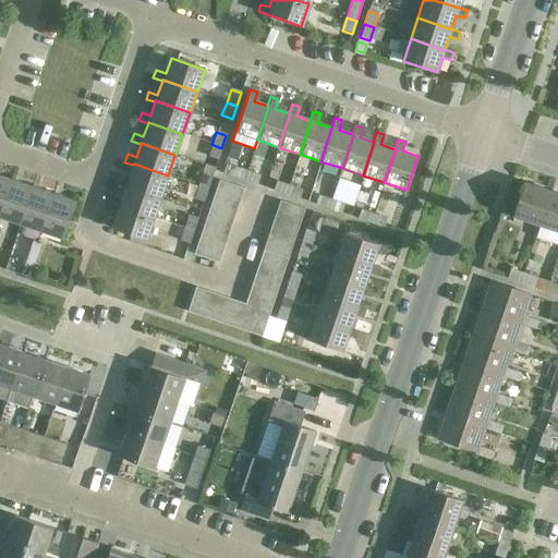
[(229,148),(226,158),(235,161),(241,146),(231,143),(229,148)]
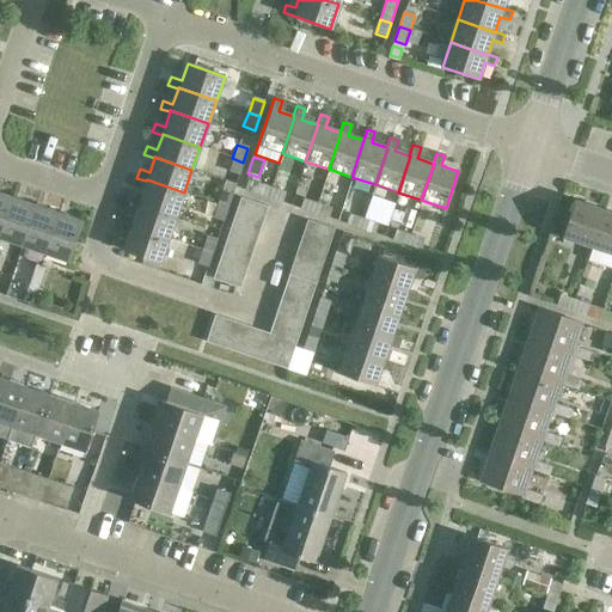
[(243,163),(232,158),(227,172),(238,176),(243,163)]
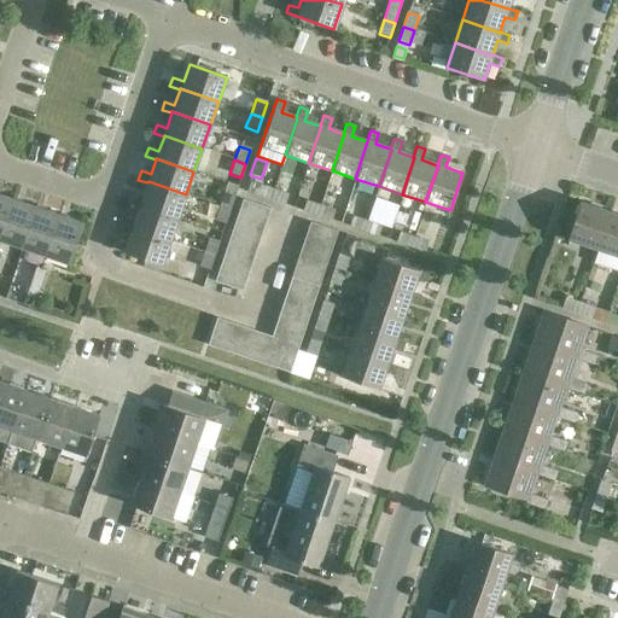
[(149,181),(147,182),(143,198),(133,194),(130,203),(140,207),(140,205),(178,219),(186,194),(149,181)]
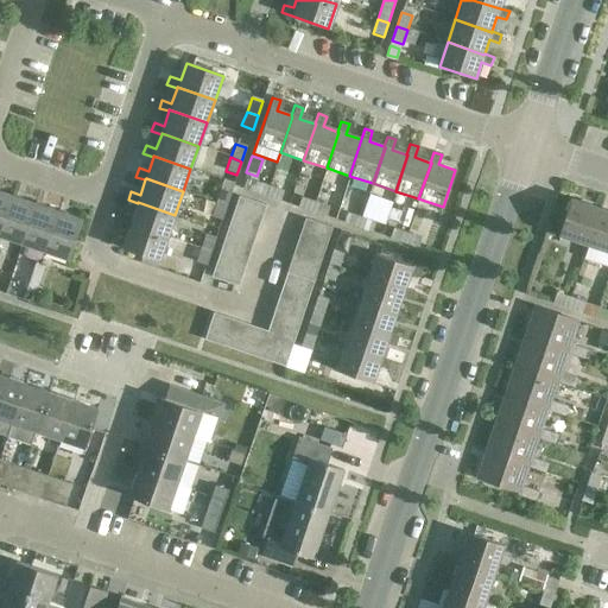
[(265,198),(268,188),(254,182),(251,194),(265,198)]
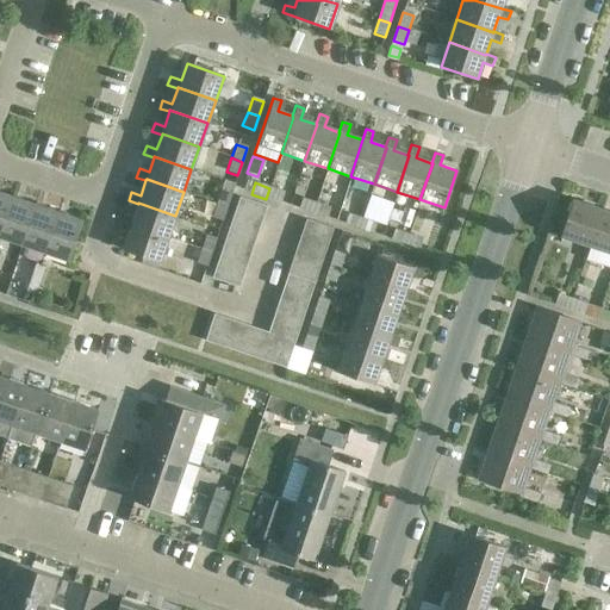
[(221,188),(216,204),(226,207),(231,193),(221,188)]
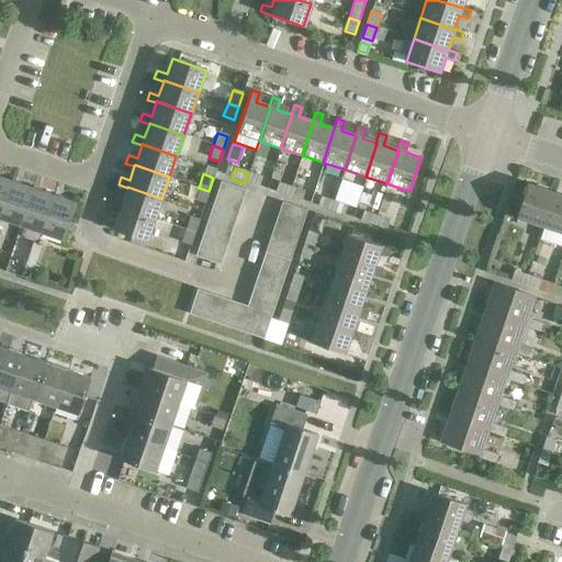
[(248,173),(245,183),(258,188),(261,178),(248,173)]
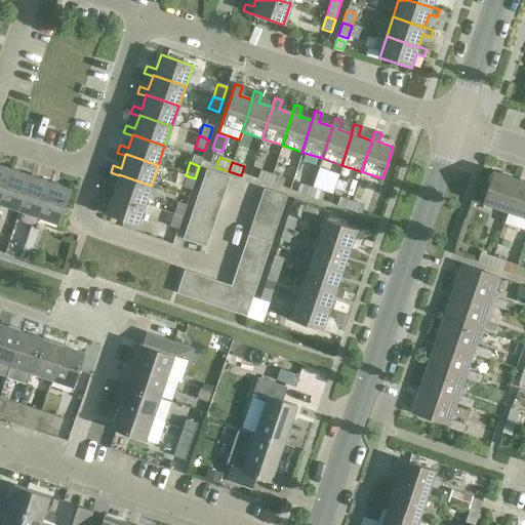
[(0,200),(10,169),(0,165),(0,200)]
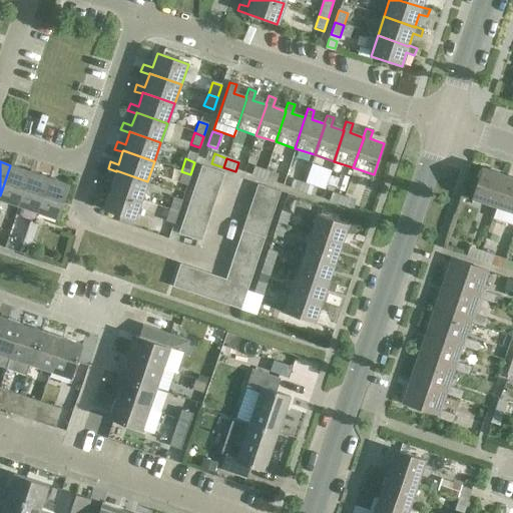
[(10,165),(0,195),(0,199),(18,206),(29,172),(10,165)]
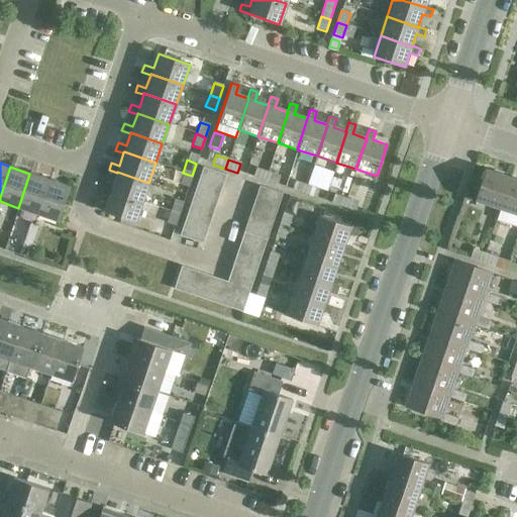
[(202,168),(198,179),(221,187),(225,175),(202,168)]
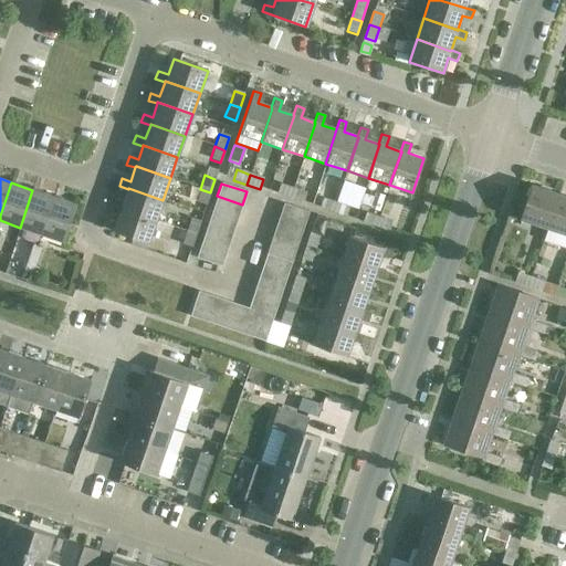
[(290,199),(293,188),(280,184),(276,195),(290,199)]
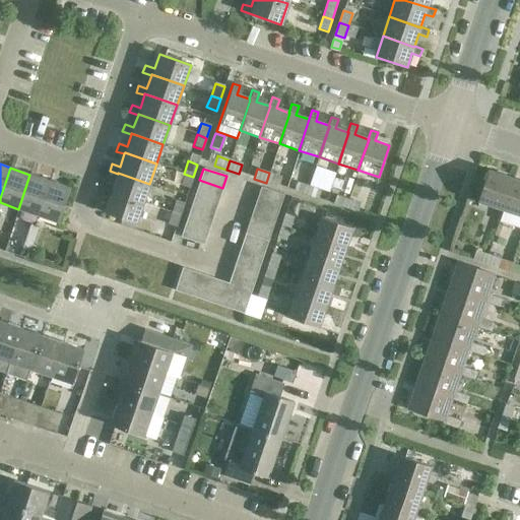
[(503,210),(513,179),(489,170),(477,201),(503,210)]
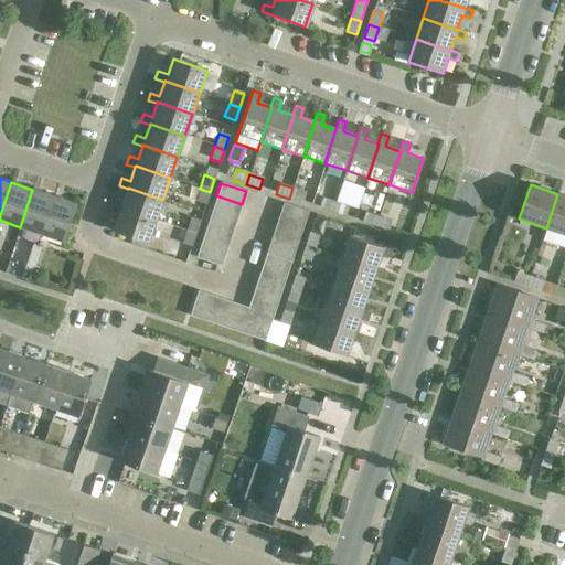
[(128,188),(128,189),(123,202),(114,200),(112,206),(120,210),(120,209),(155,221),(162,200),(128,188)]
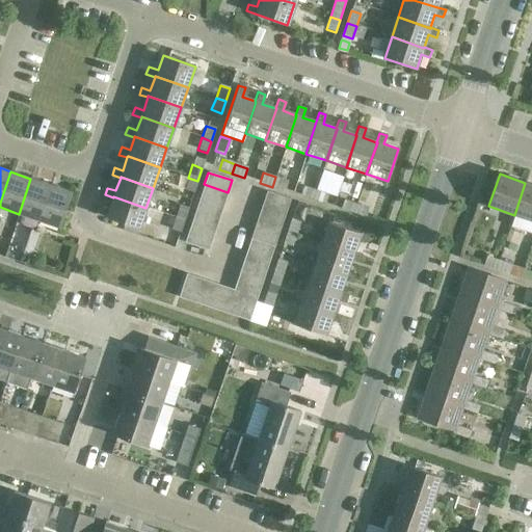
[(275,177),(272,187),(285,191),(288,182),(275,177)]
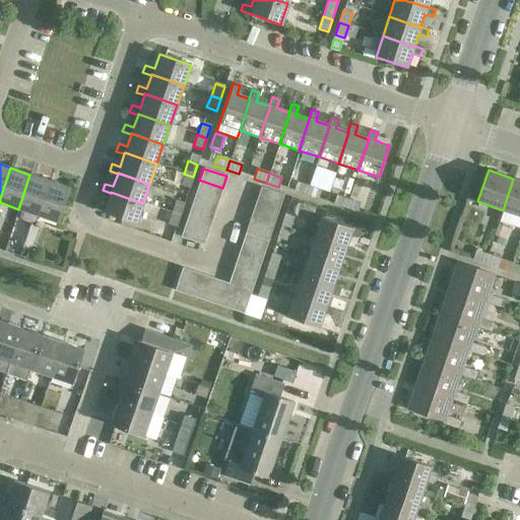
[(193,177),(184,174),(180,185),(189,188),(193,177)]
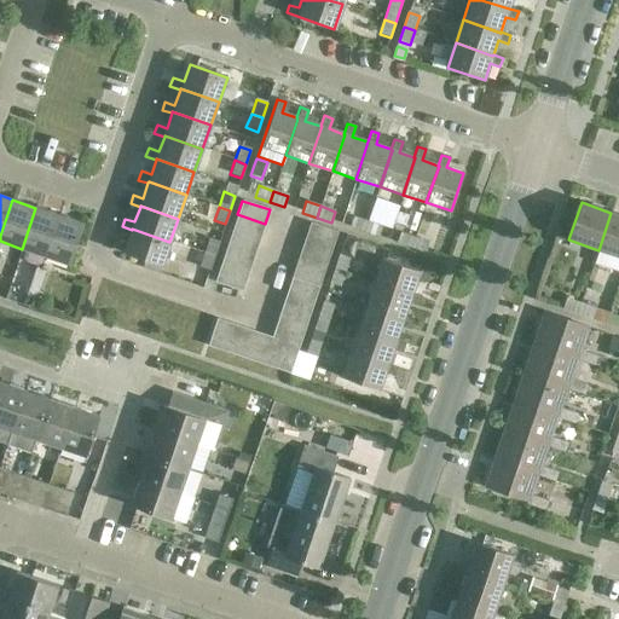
[(35,208),(22,249),(45,256),(59,215),(35,208)]
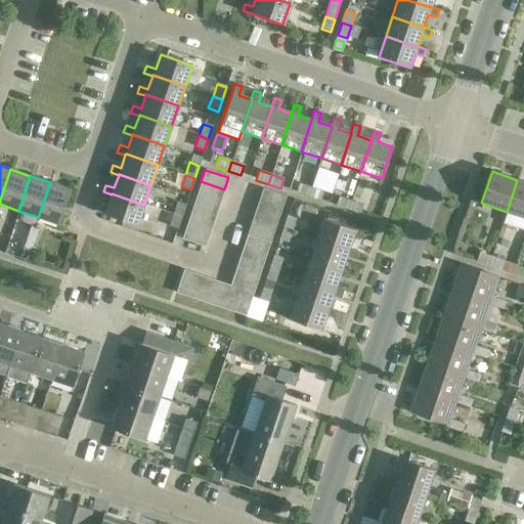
[(347,180),(343,194),(351,198),(356,183),(347,180)]
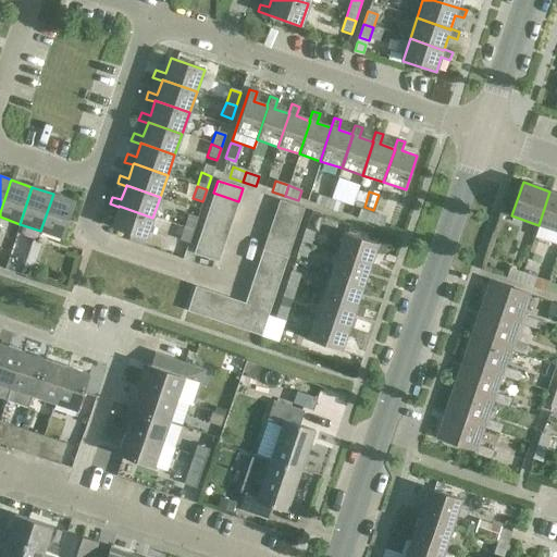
[(556,194),(549,192),(539,225),(556,231),(556,194)]
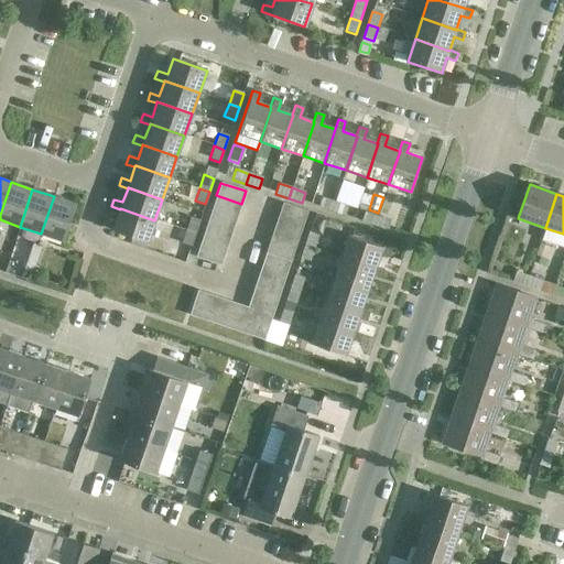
[(216,195),(213,208),(237,216),(241,204),(216,195)]
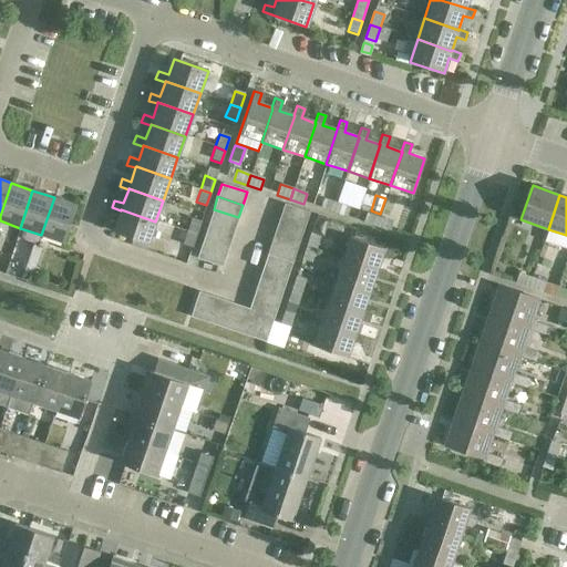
[(76,205),(54,197),(41,235),(64,243),(76,205)]
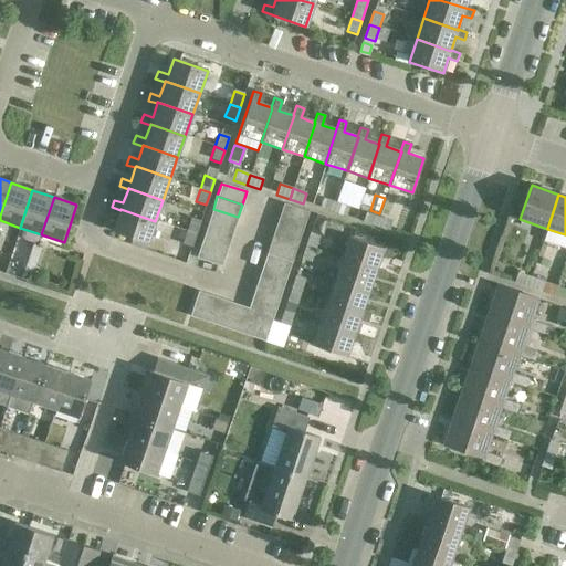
[(332,213),(335,202),(322,198),(318,209),(332,213)]
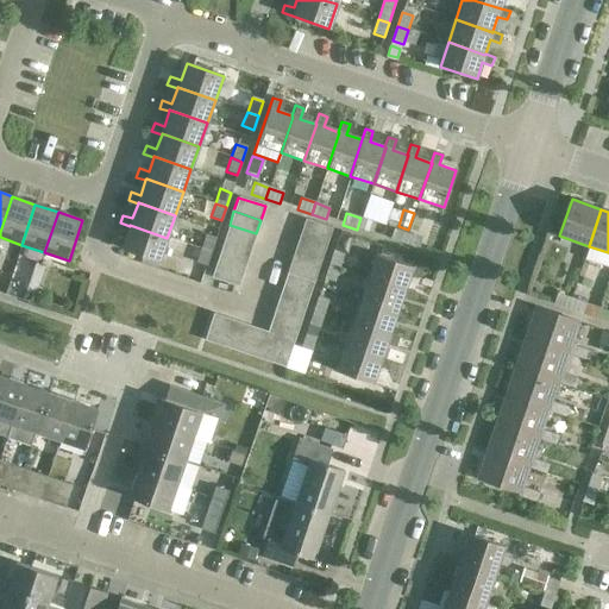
[(375,223),(360,218),(357,230),(371,234),(375,223)]
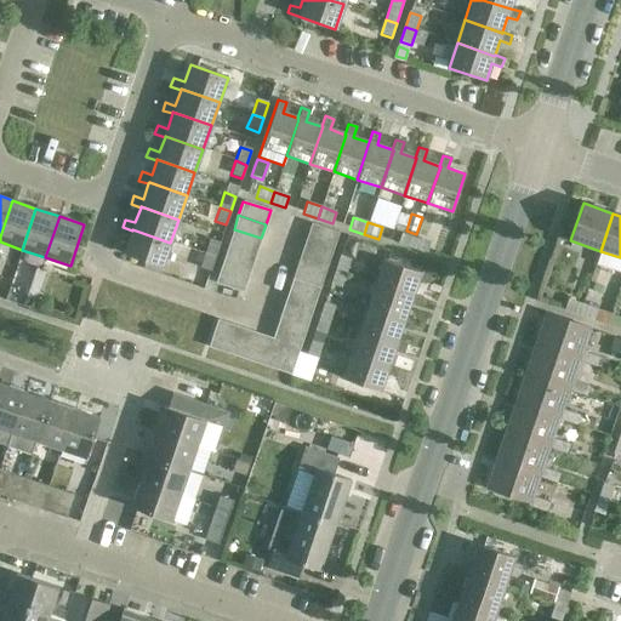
[(306,238),(334,248),(339,233),(311,224),(306,238)]
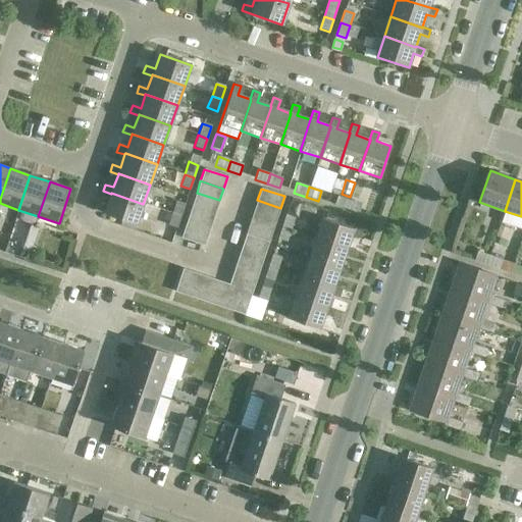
[(111,193),(111,194),(107,206),(99,204),(96,211),(136,224),(143,204),(111,193)]
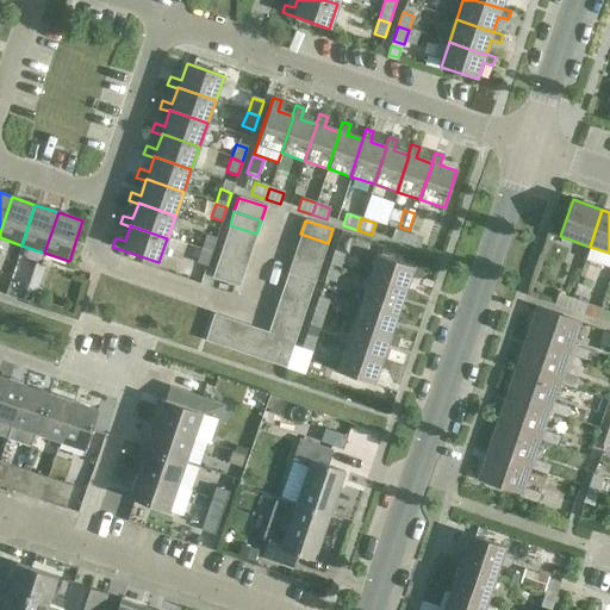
[(230,225),(225,238),(253,247),(256,234),(230,225)]
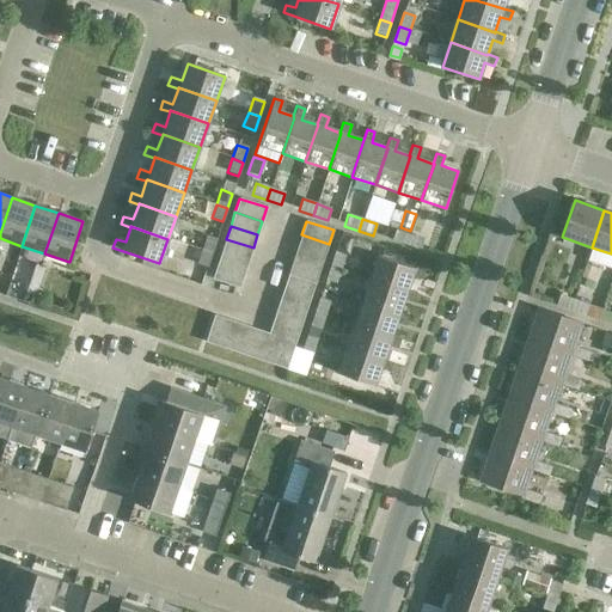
[(407,246),(410,236),(396,231),(392,242),(407,246)]
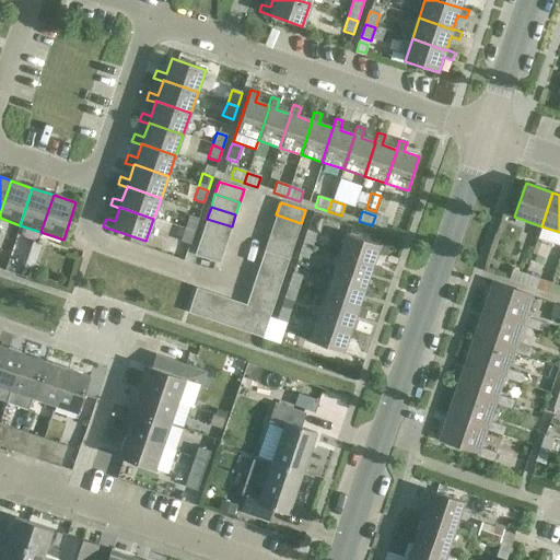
[(276,214),(271,226),(296,235),(301,223),(276,214)]
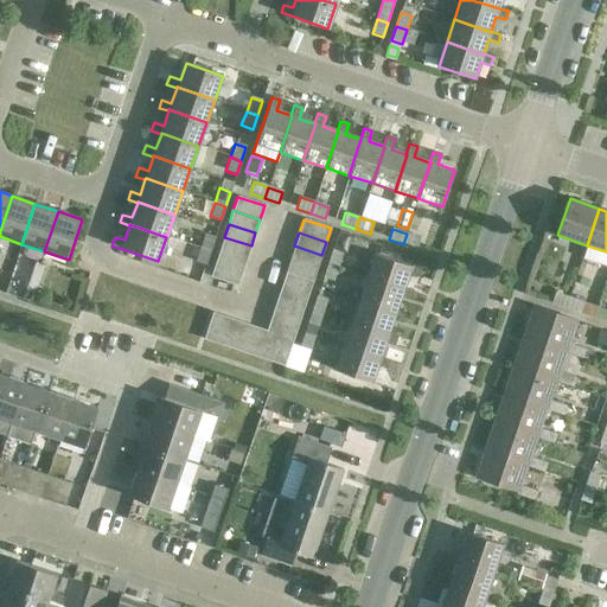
[(366,241),(344,232),(339,242),(364,250),(366,241)]
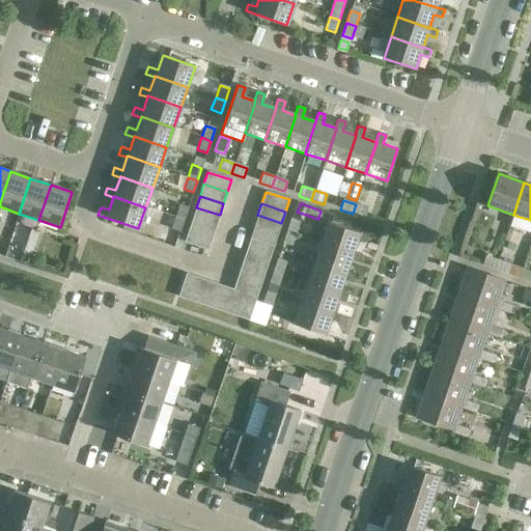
[(368,208),(356,204),(353,214),(365,218),(368,208)]
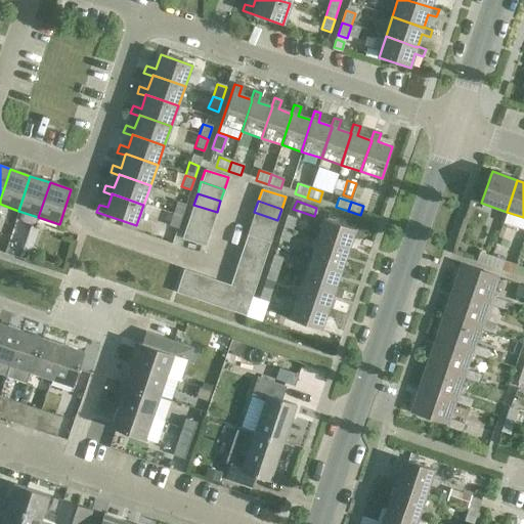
[(171,214),(181,218),(185,206),(175,203),(171,214)]
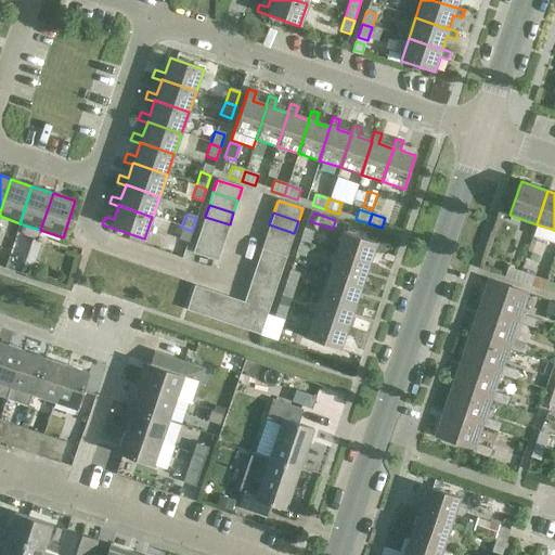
[(230,224),(205,217),(201,229),(226,237),(230,224)]
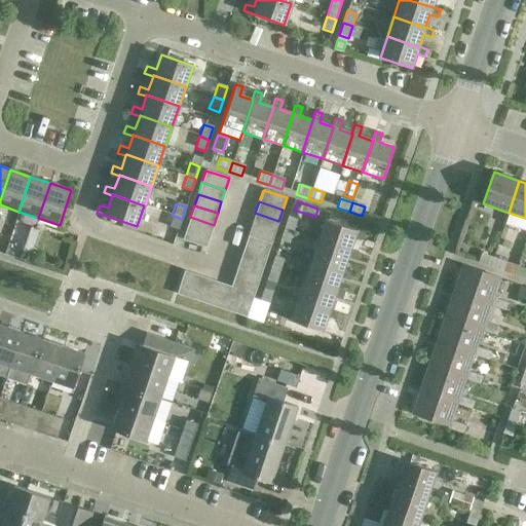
[(255,213),(251,225),(274,232),(278,221),(255,213)]
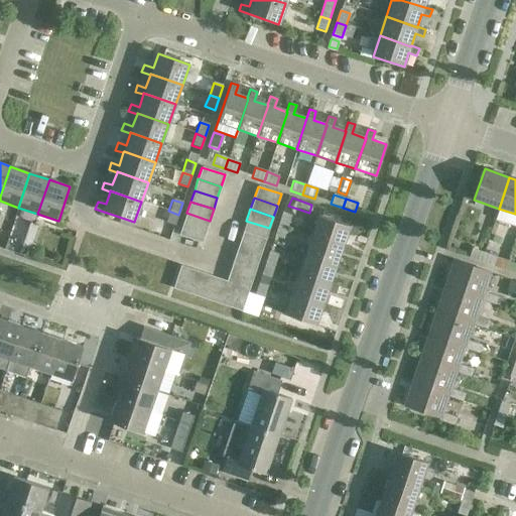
[(178,215),(168,211),(164,223),(173,226),(178,215)]
